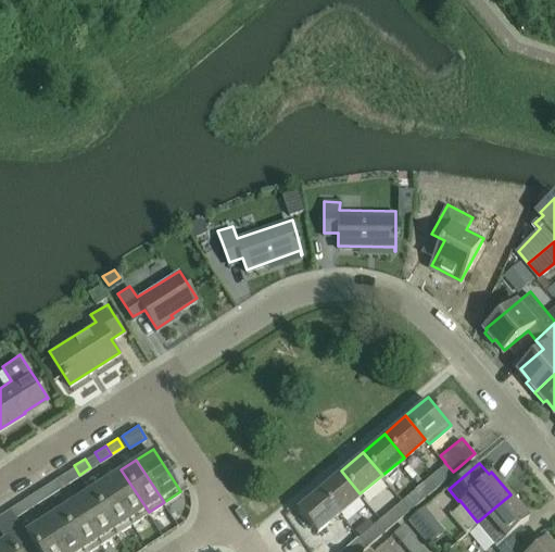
[(68,481),(79,475),(74,465),(63,473),(68,481)]
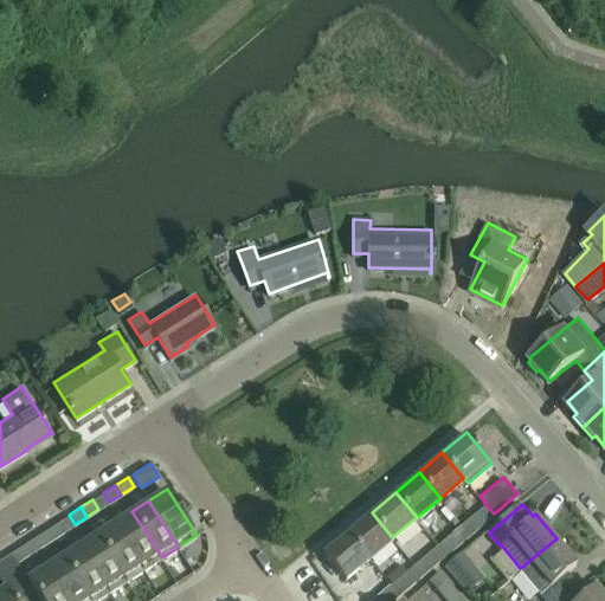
[(486,519),(477,509),(462,523),(470,534),(486,519)]
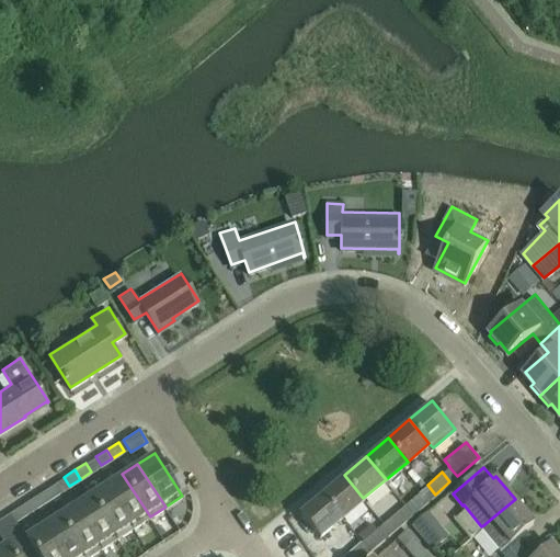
[(134,526),(150,516),(122,474),(106,484),(134,526)]
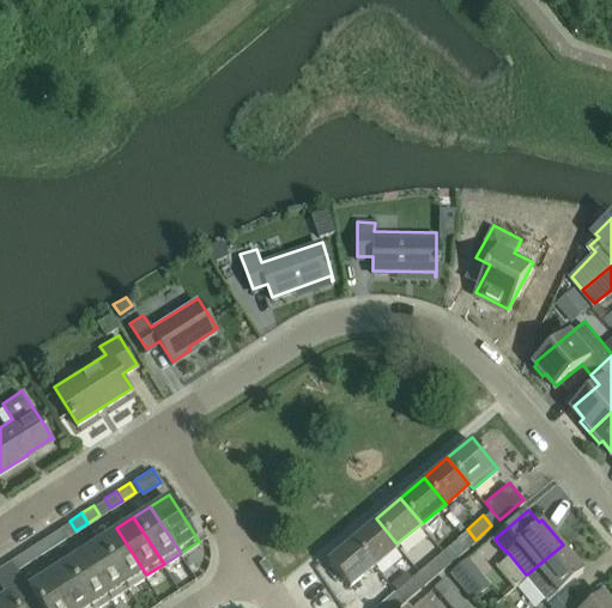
[(374,561),(397,543),(376,518),(353,537),(374,561)]
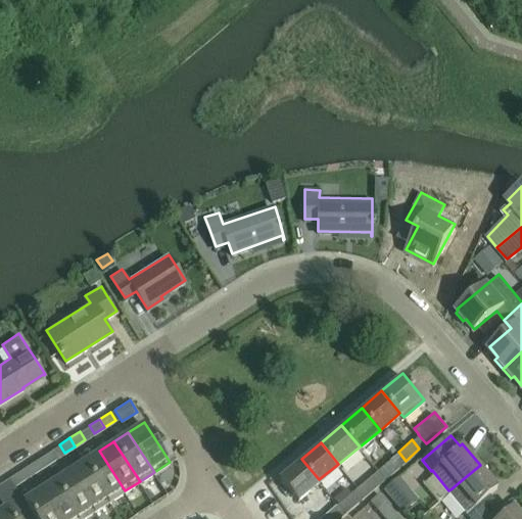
[(46,465),(55,459),(50,451),(40,457),(46,465)]
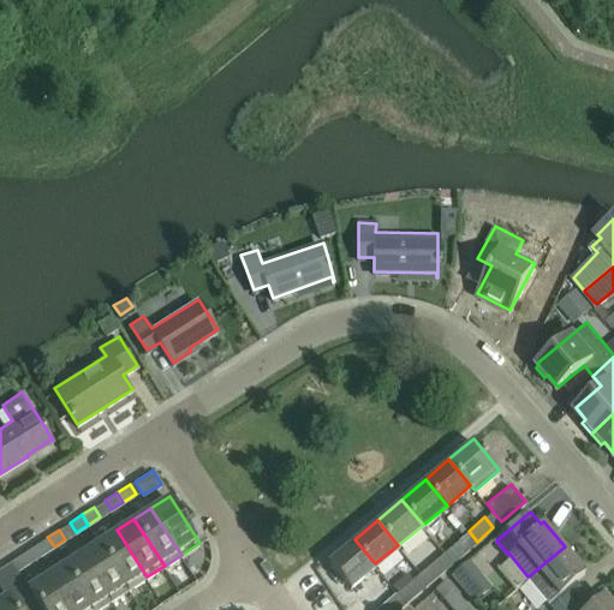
[(130,588),(147,576),(117,530),(99,540),(130,588)]
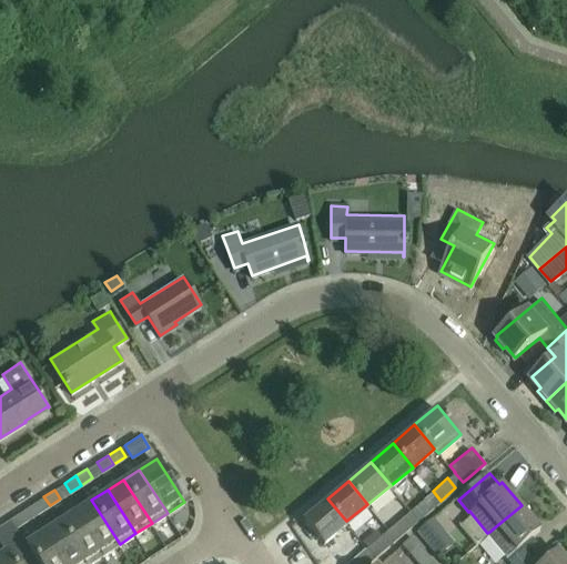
[(43,496),(32,504),(38,513),(50,505),(43,496)]
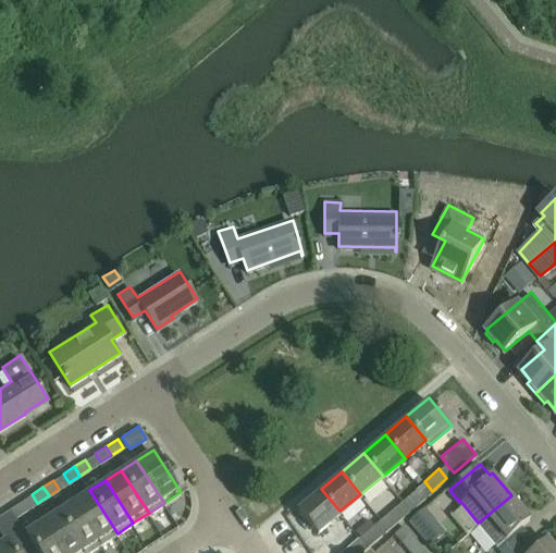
[(425,496),(417,487),(403,500),(410,510),(425,496)]
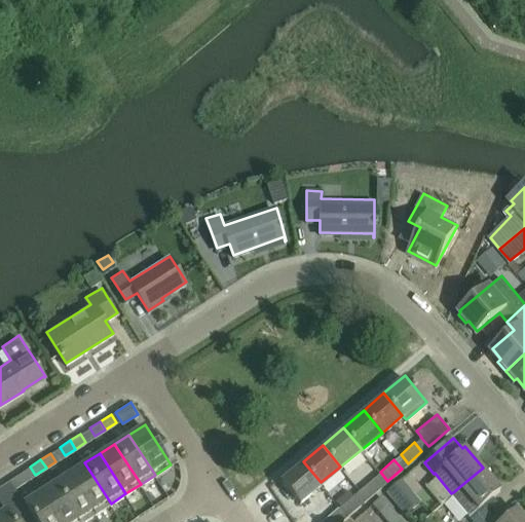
[(299,500),(314,488),(321,482),(303,461),(282,480),(299,500)]
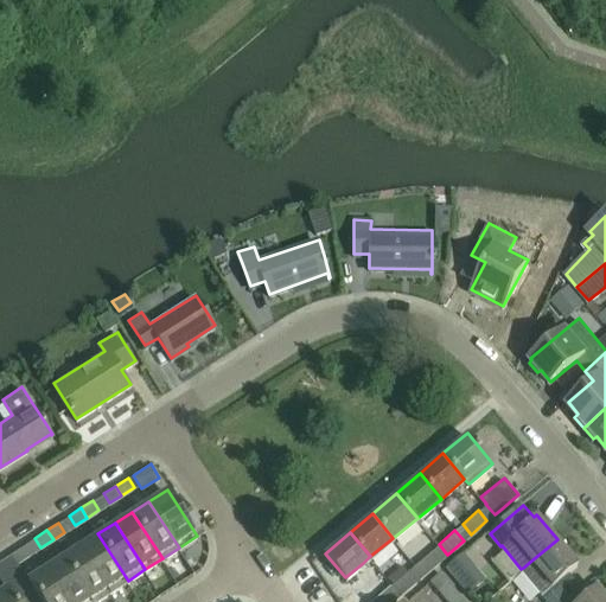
[(110,591),(128,581),(97,533),(80,545),(110,591)]
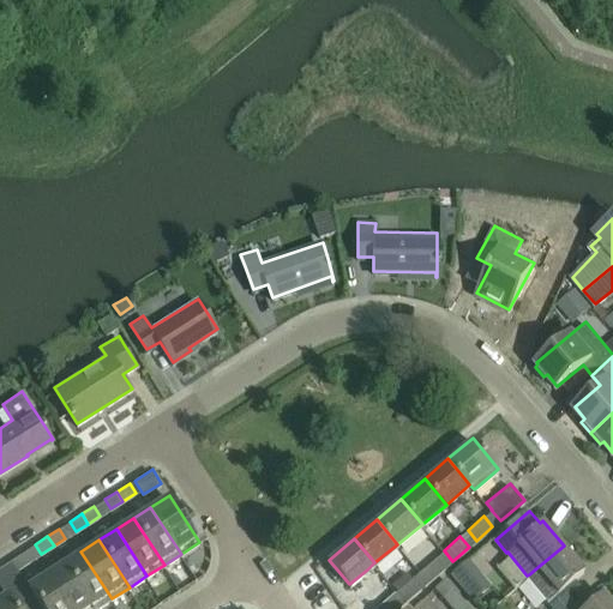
[(562,608),(566,606),(586,590),(575,577),(584,570),(564,546),(538,567),(529,574),(527,576),(546,598),(554,608),(562,608)]
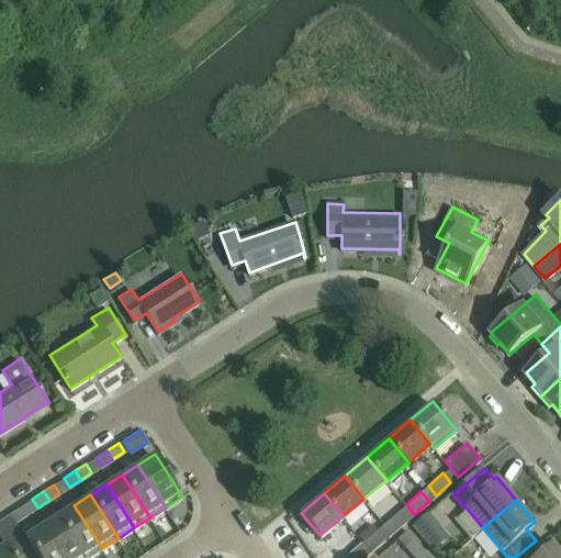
[(29,513),(22,504),(1,517),(18,542),(26,536),(17,521),(29,513)]
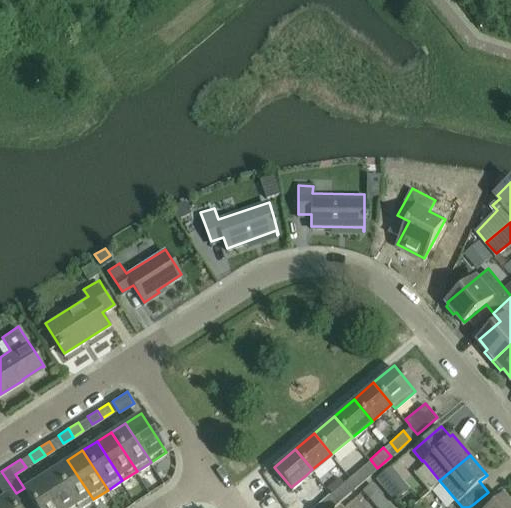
[(77,507),(79,507),(93,499),(67,460),(53,469),(65,488),(77,507)]
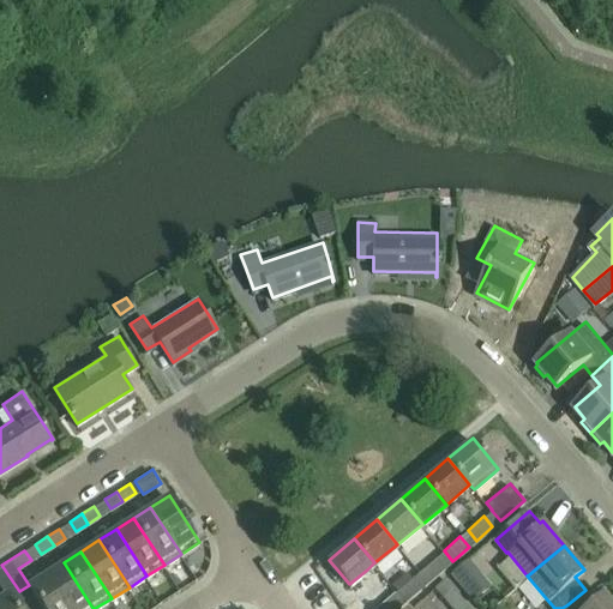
[(466,589),(484,573),(468,555),(451,571),(466,589)]
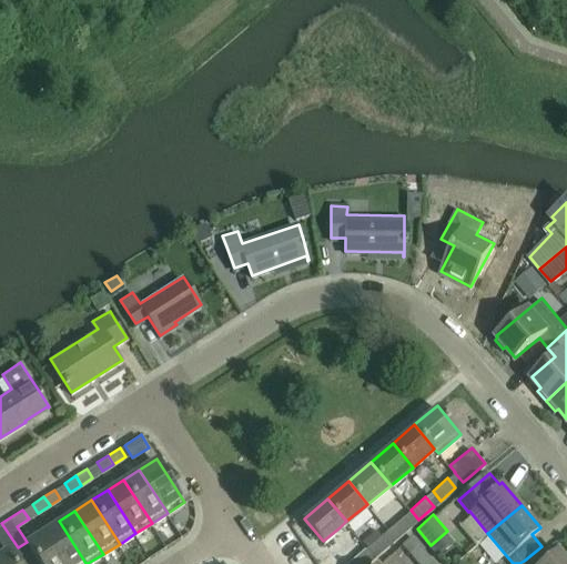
[(403,515),(388,527),(396,537),(412,525),(403,515)]
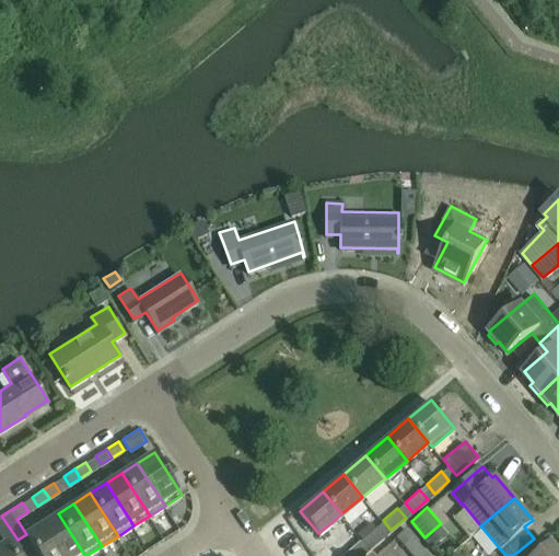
[(61,555),(84,555),(71,534),(58,513),(43,523),(55,544),(61,555)]
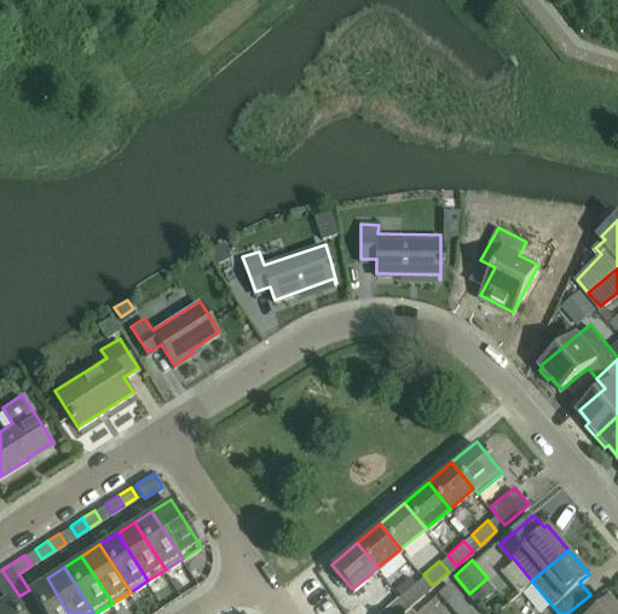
[(0,586),(7,598),(10,602),(19,596),(1,569),(0,571),(0,586)]
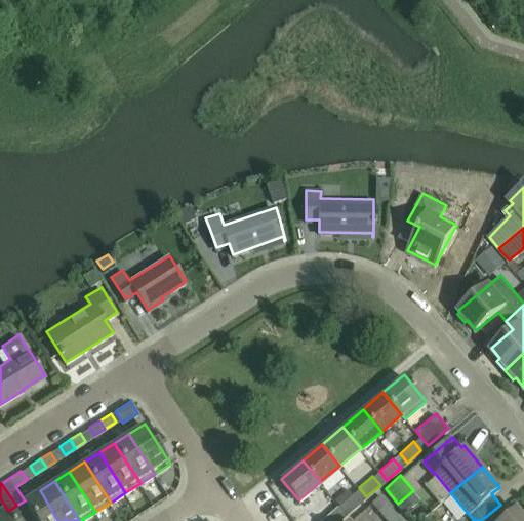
[(37,520),(57,520),(51,510),(40,490),(25,501),(37,520)]
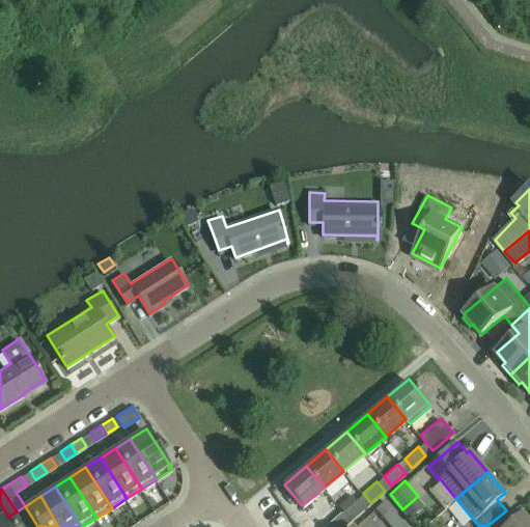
[(392,526),(393,526),(402,520),(385,498),(375,506),(392,526)]
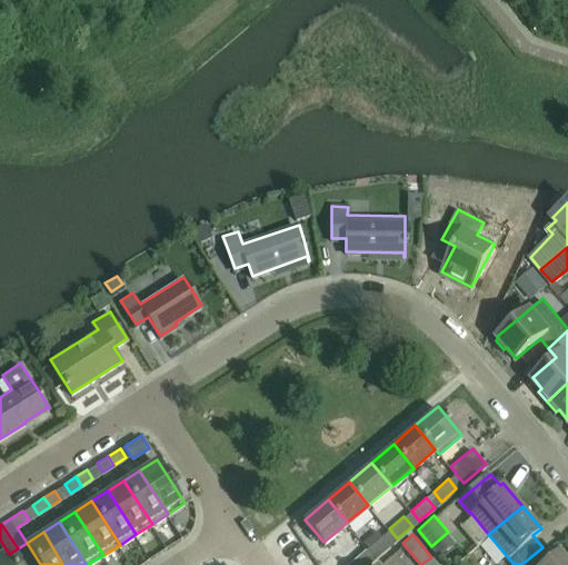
[(368,546),(376,556),(390,545),(381,535),(368,546)]
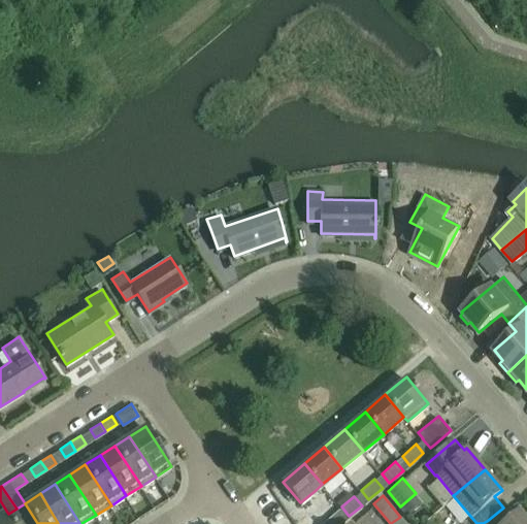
[(339,523),(349,516),(341,506),(321,523),(339,523)]
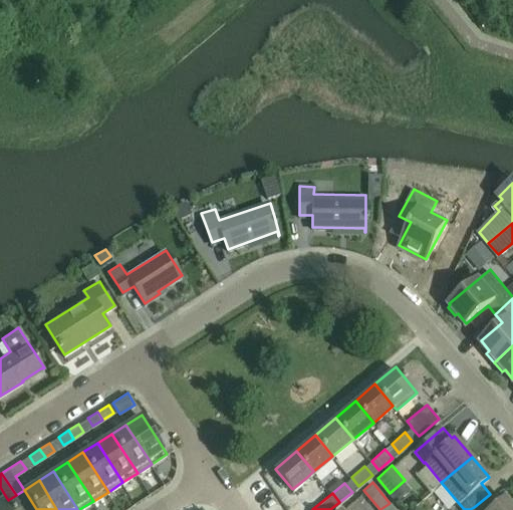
[(474,507),(470,509),(512,509),(512,505),(504,495),(497,502),(490,494),(474,507)]
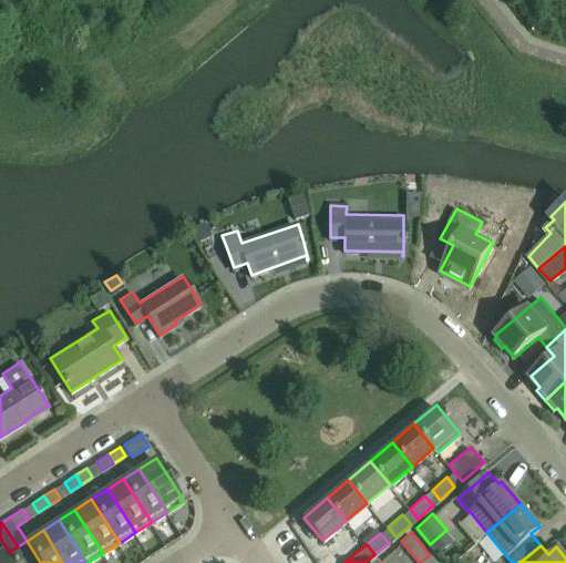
[(16,562),(9,552),(7,549),(0,552),(0,562),(16,562)]
